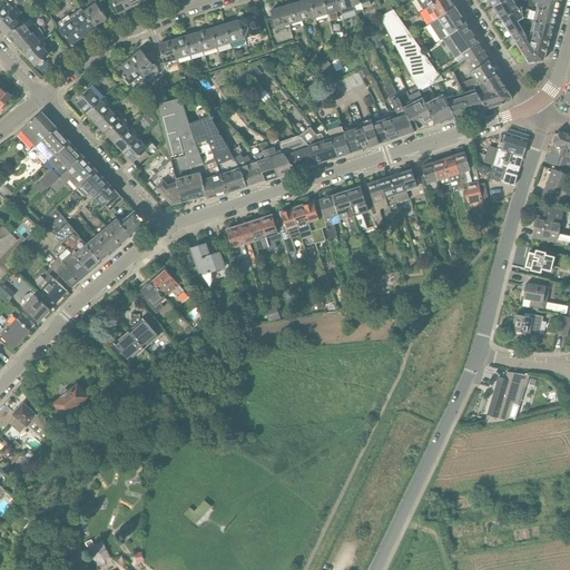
[(0,19),(10,13),(13,8),(19,3),(16,0),(2,0),(1,2),(0,2),(0,19)]
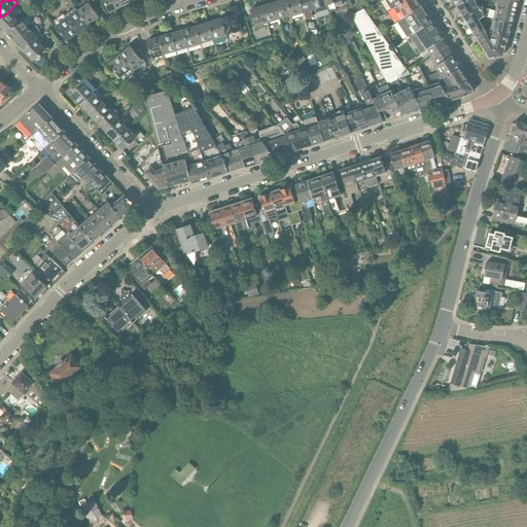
[(123,6),(118,0),(104,0),(109,12),(123,6)]
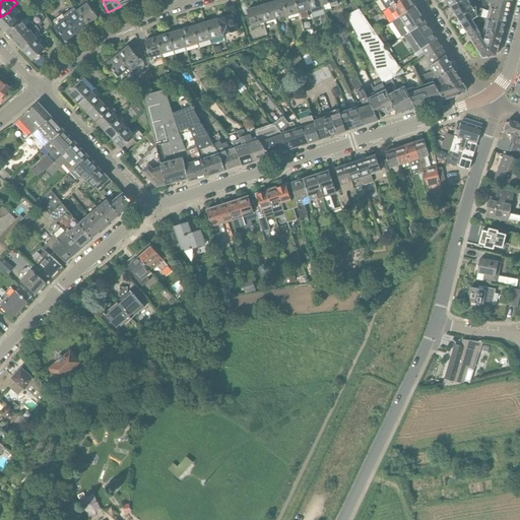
[(276,21),(287,17),(282,0),(279,0),(270,3),(276,21)]
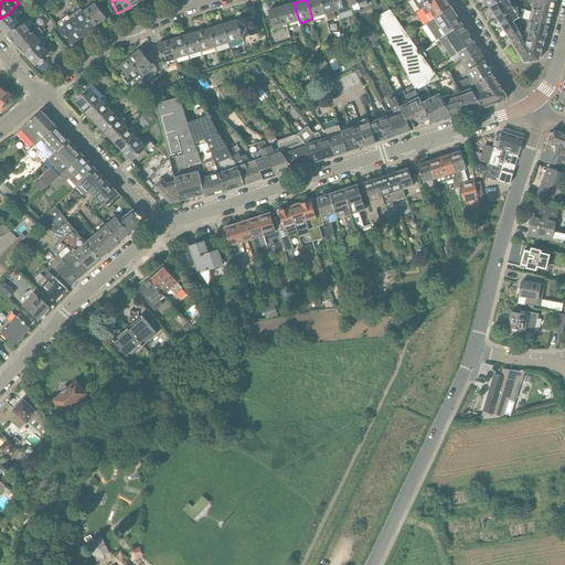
[(313,21),(327,18),(321,0),(307,0),(312,19),(313,19),(313,21)]
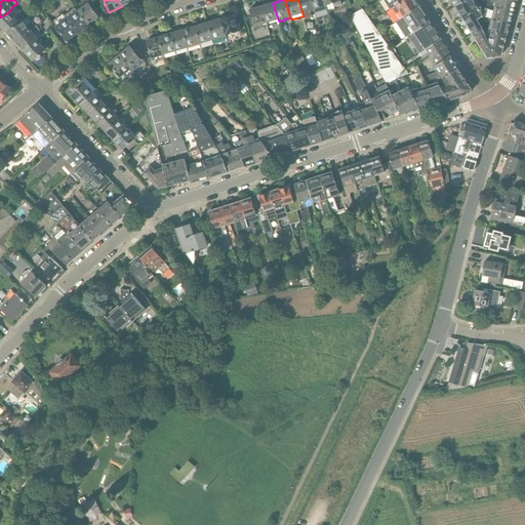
[(311,14),(315,13),(311,0),(298,0),(304,16),(305,18),(312,16),(311,14)]
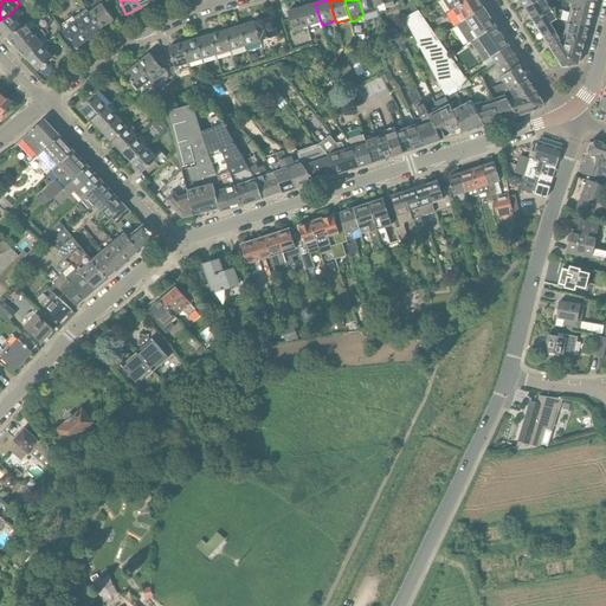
[(359,0),(363,15),(378,11),(373,0),(359,0)]
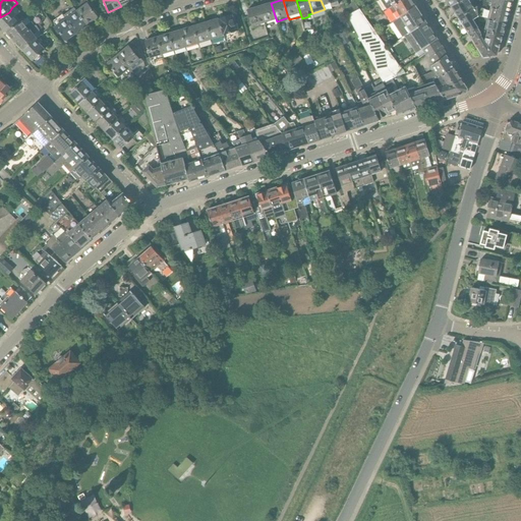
[(321,0),(325,9),(339,5),(338,1),(339,1),(338,0),(321,0)]
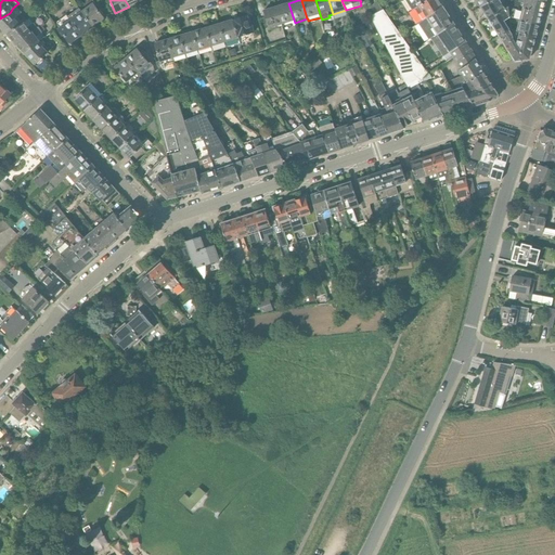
[(417,24),(420,23),(442,7),(438,0),(428,0),(415,9),(410,12),(417,24)]
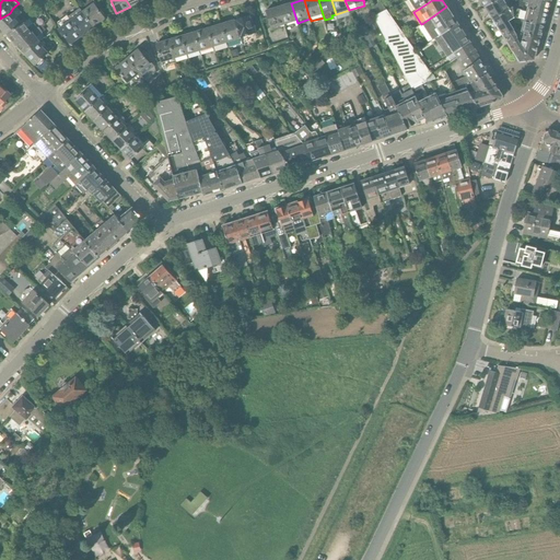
[(492,20),(510,9),(503,0),(497,0),(486,8),(492,20)]
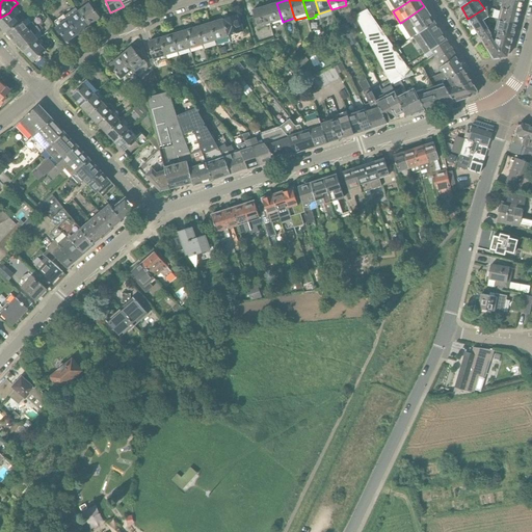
[(499,7),(520,11),(523,1),(519,0),(500,0),(500,2),(493,0),(485,0),(486,4),(499,7)]
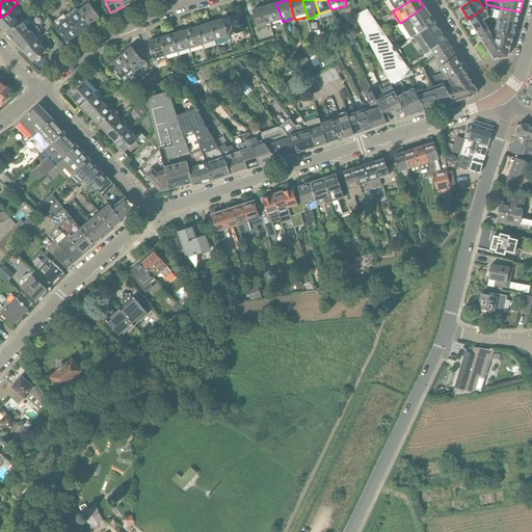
[(360,12),(367,5),(362,1),(354,8),(360,12)]
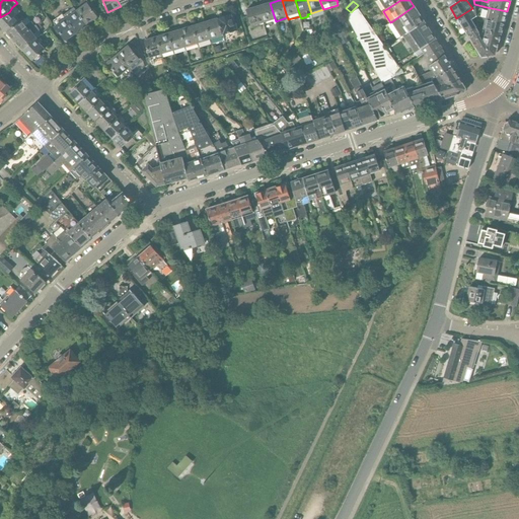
[(77,10),(87,24),(97,17),(87,2),(77,10)]
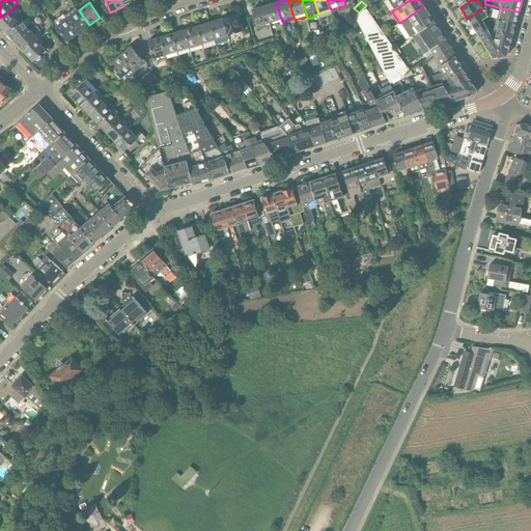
[(270,25),(282,22),(276,3),(266,6),(270,25)]
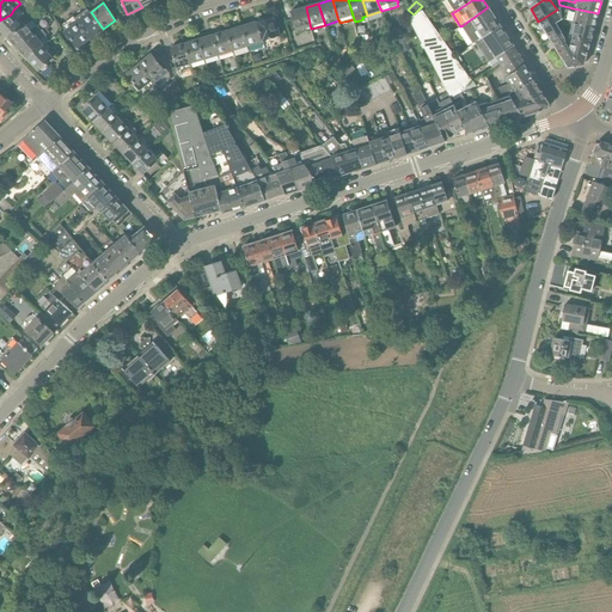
[(298,32),(311,29),(306,7),(291,12),(297,32),(298,32)]
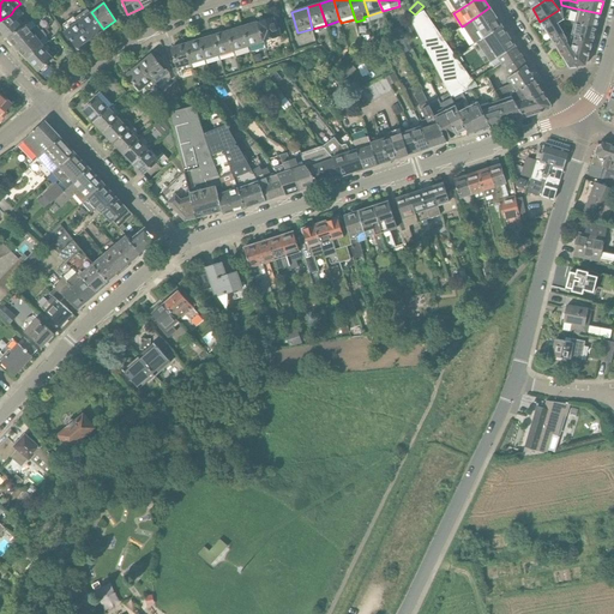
[(503,26),(489,7),(464,25),(476,44),(481,41),(503,26)]
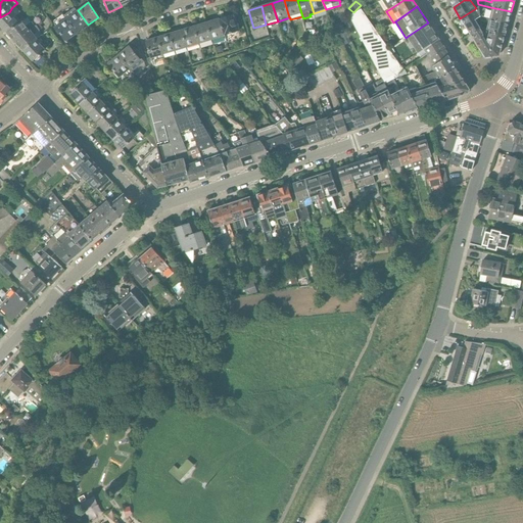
[(471,36),(481,30),(480,29),(481,29),(478,24),(481,21),(481,20),(480,12),(479,6),(476,8),(460,18),(471,36)]
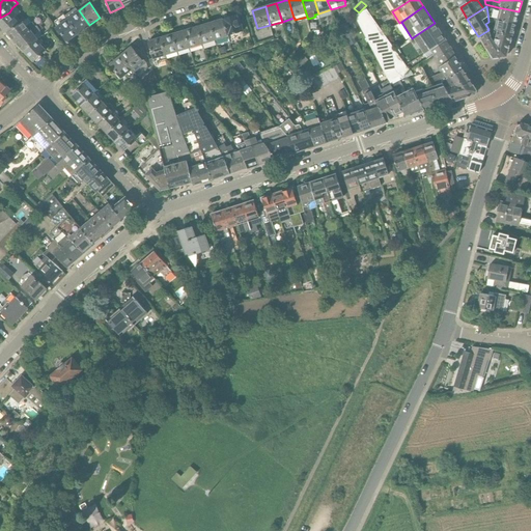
[(78,34),(89,25),(79,10),(77,7),(64,16),(66,20),(78,34)]
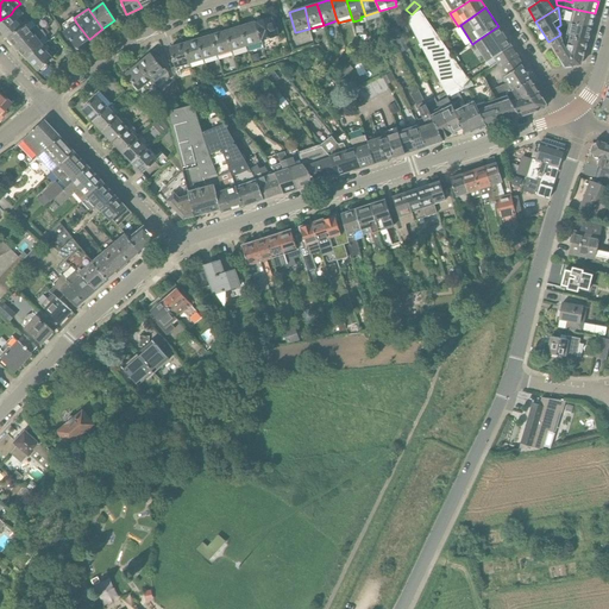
[(567,20),(570,22),(591,27),(595,13),(571,8),(570,12),(560,10),(559,14),(560,24),(565,24),(567,20)]
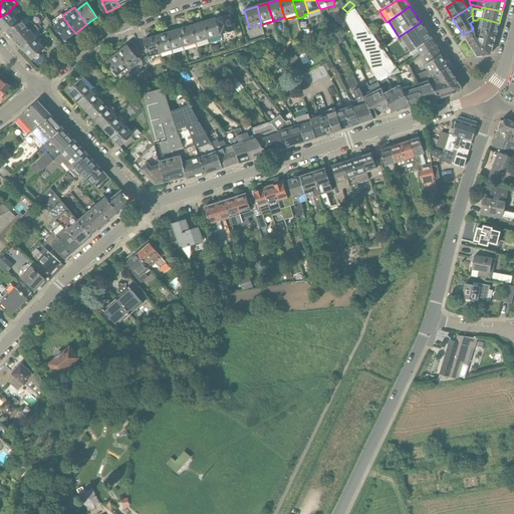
[(395,73),(398,69),(354,9),(342,15),(375,78),(366,82),(372,92),(381,112),(391,107),(383,93),(378,82),(392,76),(396,77),(395,73)]
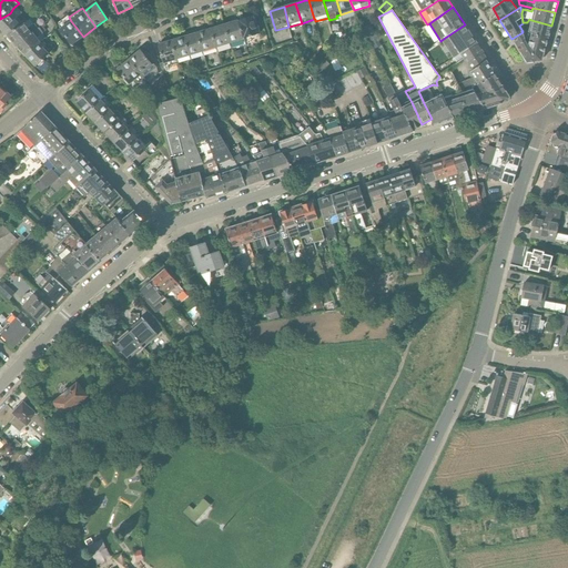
[(0,28),(7,36),(21,26),(10,13),(0,19),(0,28)]
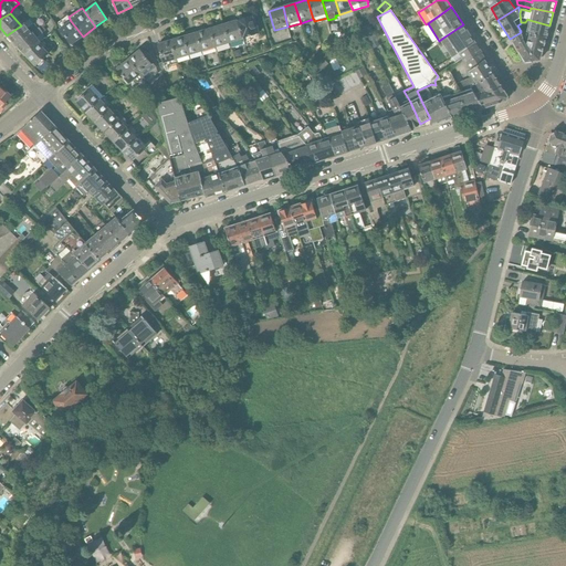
[(238,20),(244,41),(244,42),(260,38),(259,34),(260,33),(258,25),(255,27),(252,16),(238,20)]
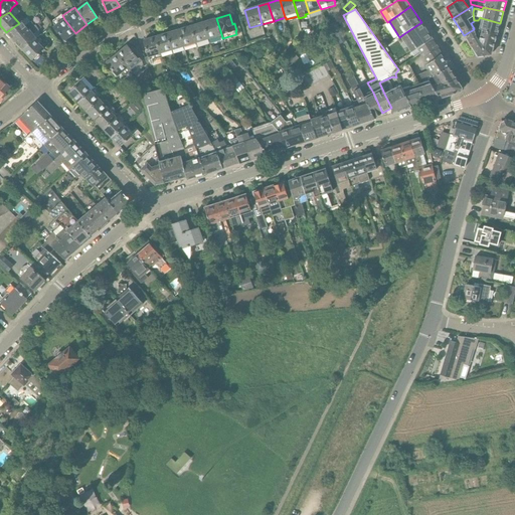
[(6,32),(14,40),(38,24),(35,19),(31,22),(27,17),(19,23),(6,32)]
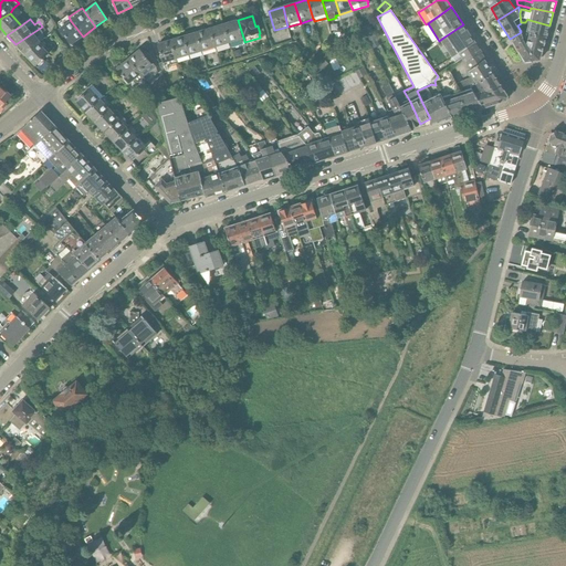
[(244,41),(238,20),(224,24),(231,46),(231,49),(241,45),(240,43),(244,41)]
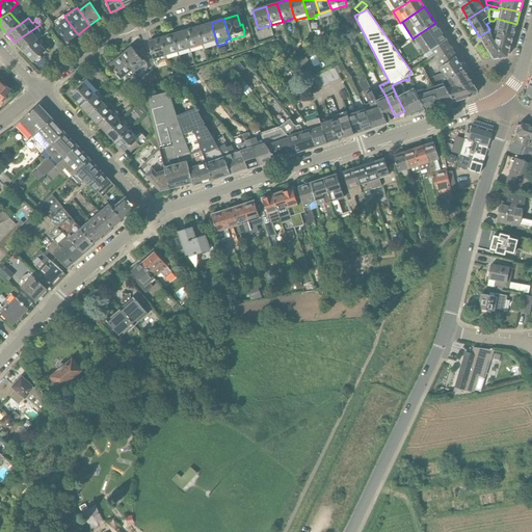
[(495,30),(513,34),(516,24),(498,19),(495,30)]
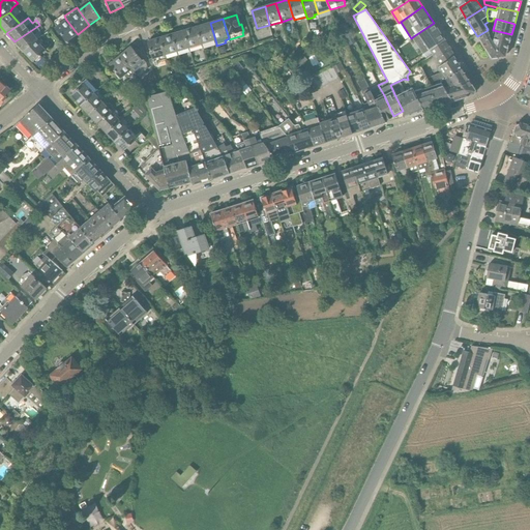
[(67,41),(78,34),(66,20),(60,25),(57,21),(54,25),(55,28),(54,28),(59,34),(61,33),(67,41)]
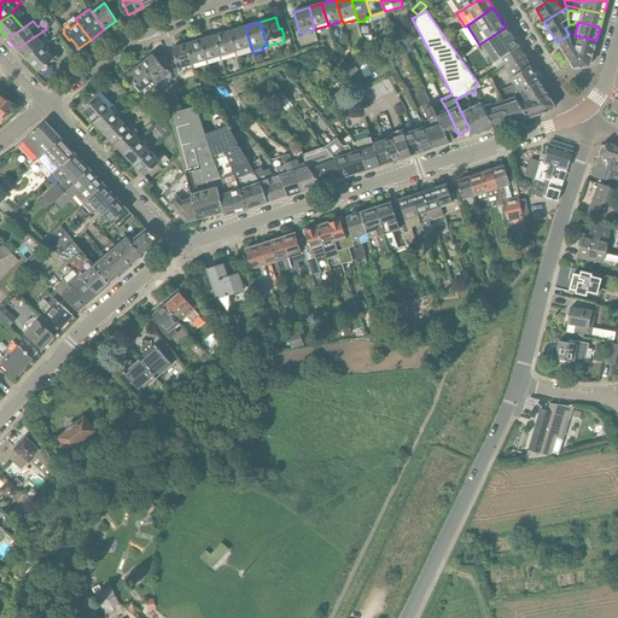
[(237,56),(252,51),(245,27),(229,31),(237,56)]
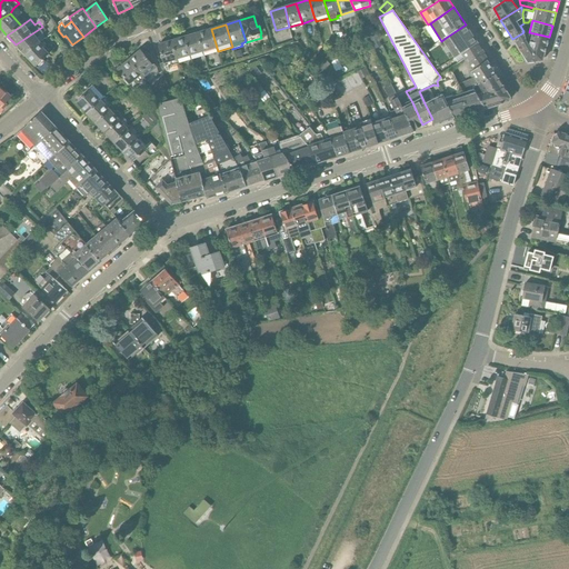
[(455,58),(460,55),(477,42),(466,25),(446,38),(453,51),(451,52),(455,58)]
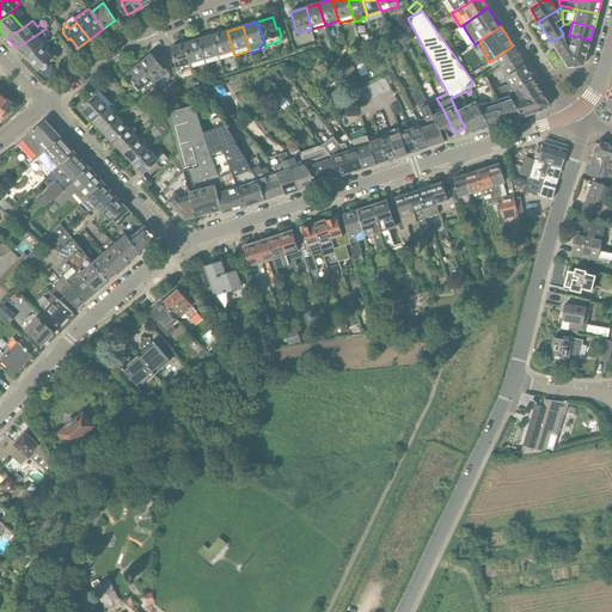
[(26,59),(43,47),(47,43),(43,38),(47,36),(50,34),(46,28),(46,29),(17,48),(26,59)]
